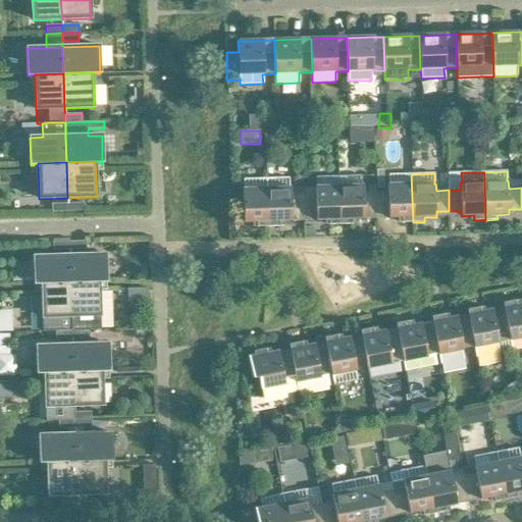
[(413,222),(411,174),(388,174),(388,185),(387,185),(388,192),(375,193),(376,213),(388,213),(388,218),(401,218),(402,222),(413,222)]
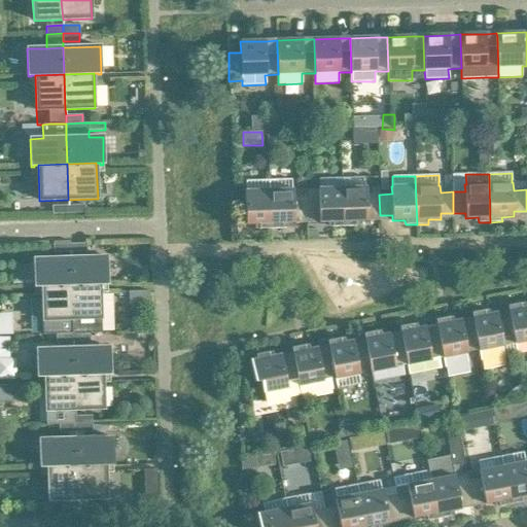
[(380,215),(379,195),(366,195),(366,187),(365,187),(365,177),(342,178),(344,226),(355,226),(355,221),(367,221),(367,216),(380,215)]
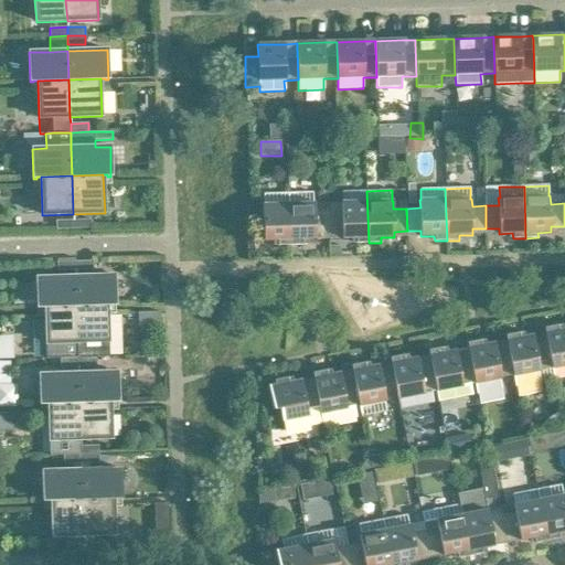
[(341,202),(328,203),(328,211),(329,234),(342,233),(342,238),(355,238),(355,244),(369,243),(366,191),(342,192),(342,202),(341,202)]
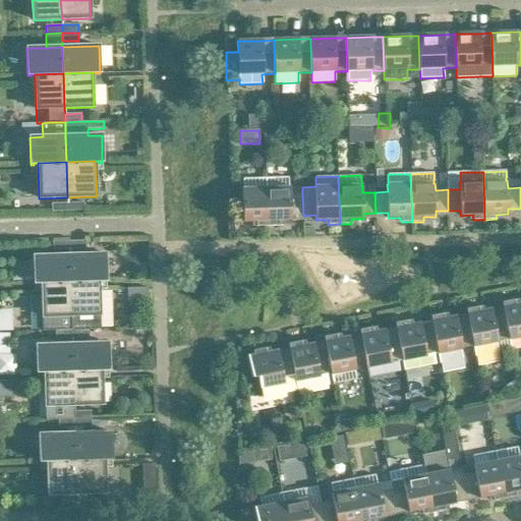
[(268,227),(266,178),(243,179),(243,189),(242,189),(243,223),(255,222),(255,227),(268,227)]
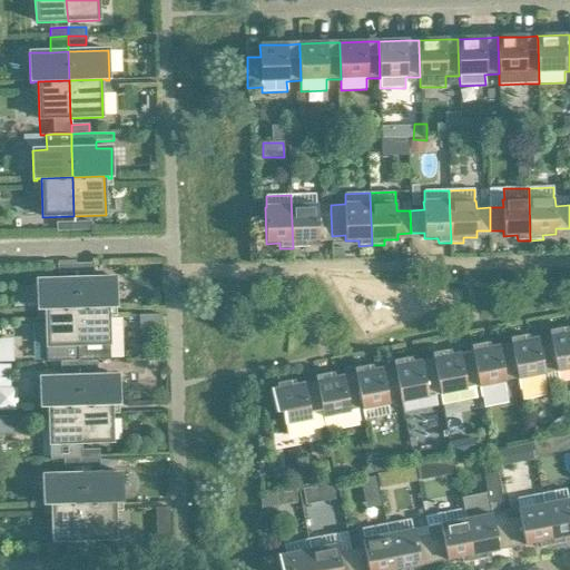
[(332,236),(331,213),(317,213),(317,205),(316,205),(315,195),(291,195),(293,248),(305,247),(305,242),(318,242),(318,236),(332,236)]
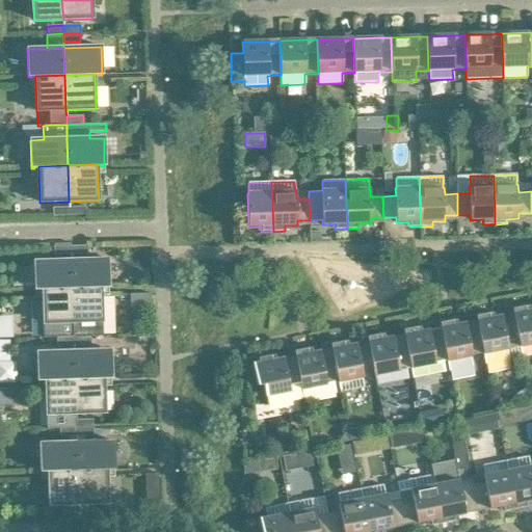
[(70,215),(70,207),(52,208),(53,216),(70,215)]
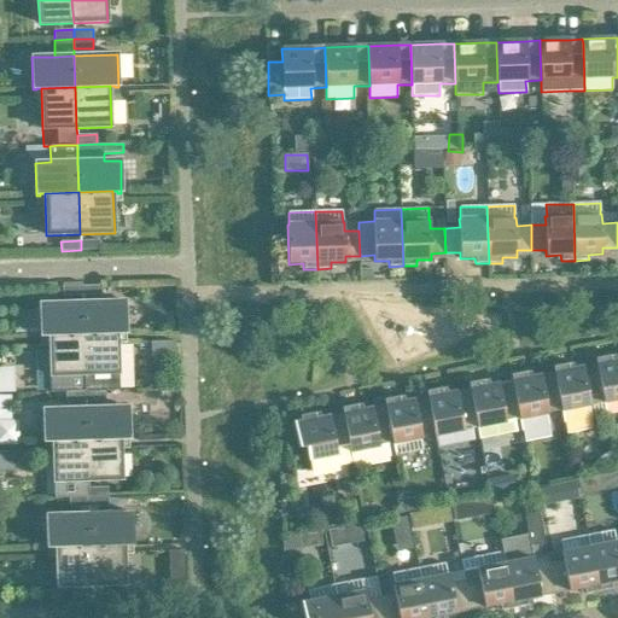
[(100,250),(100,240),(81,240),(81,250),(100,250)]
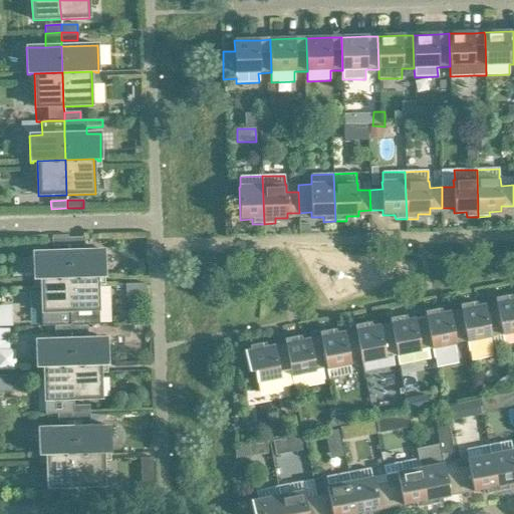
[(68,246),(67,238),(51,239),(52,247),(68,246)]
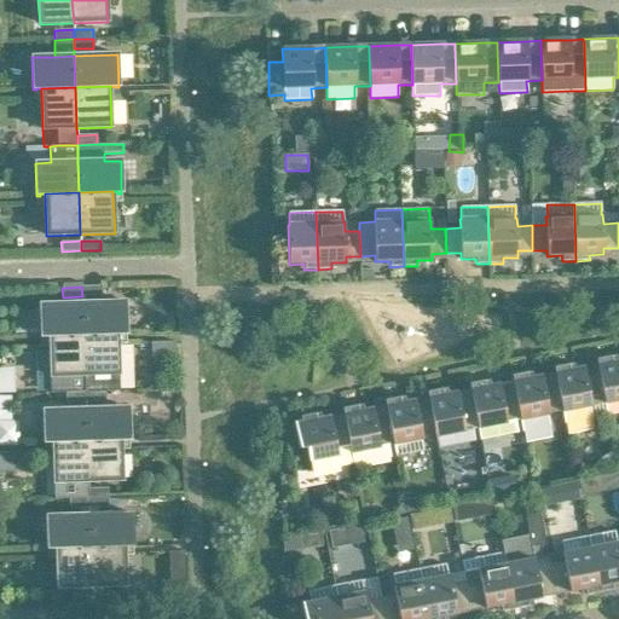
[(102,296),(100,287),(81,287),(82,296),(102,296)]
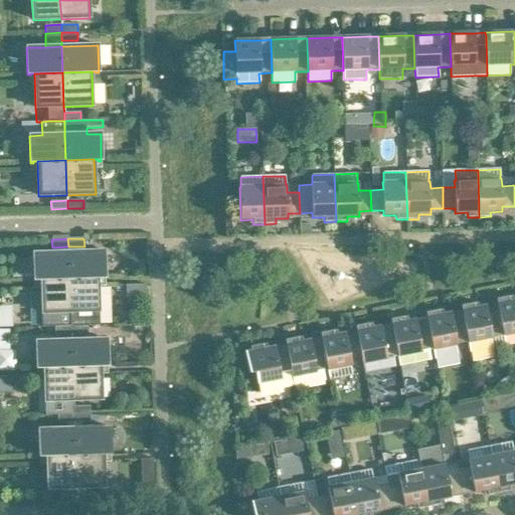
[(105,279),(104,251),(68,252),(69,279),(98,278),(102,278),(102,279),(105,279)]
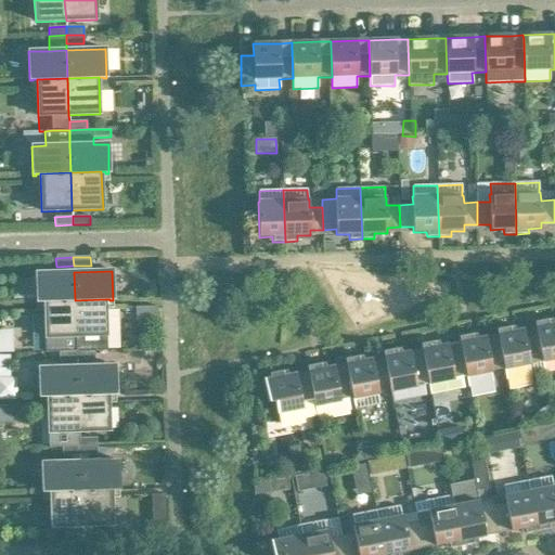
[(75,300),(74,272),(36,273),(37,302),(39,302),(39,301),(44,300),(75,300)]
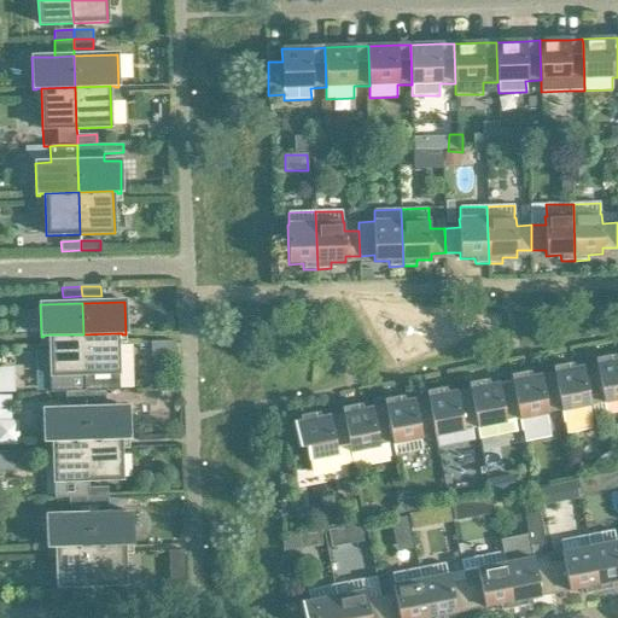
[(117,333),(83,334),(85,392),(104,391),(120,391),(117,333)]
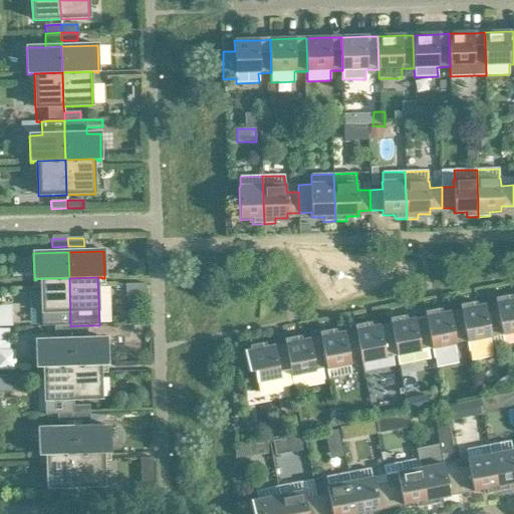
[(70,326),(69,278),(41,278),(42,326),(54,326),(70,326)]
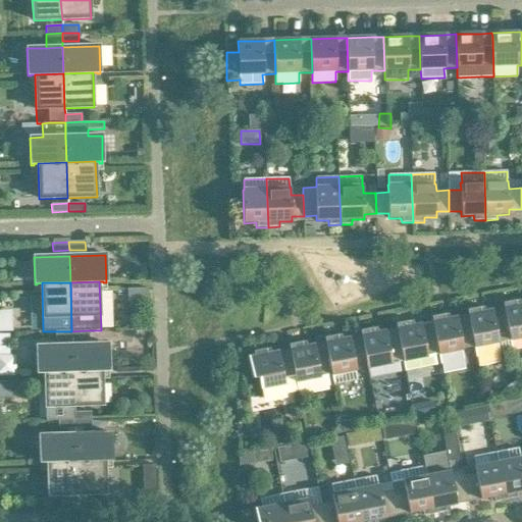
[(148,289),(127,289),(127,301),(148,301),(148,289)]
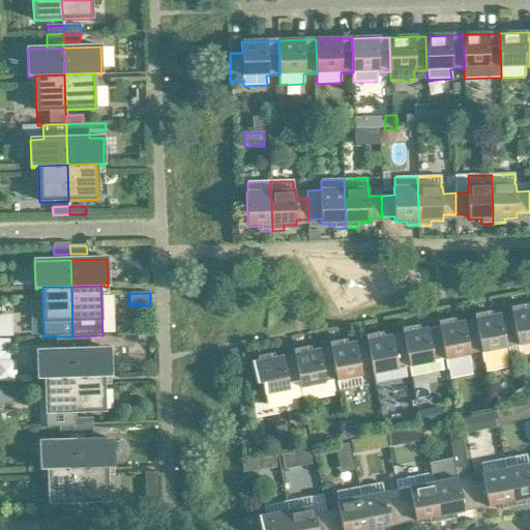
[(523,305),(510,307),(511,313),(517,339),(520,356),(529,353),(529,308),(524,311),(523,305)]
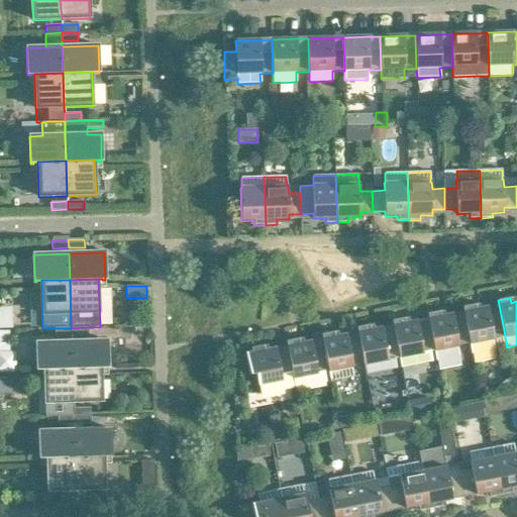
[(504,330),(499,305),(476,309),(475,305),(462,307),(463,312),(469,337),(472,353),(495,349),(493,340),(494,339),(493,332),(504,330)]
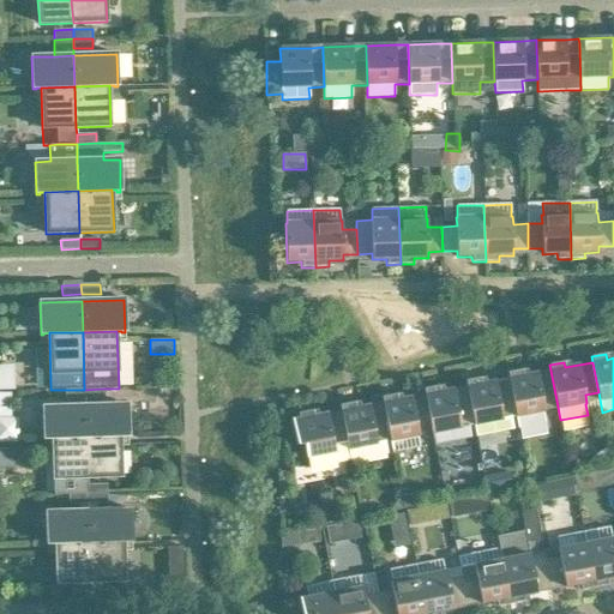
[(0,389),(14,389),(14,365),(0,365),(0,389)]
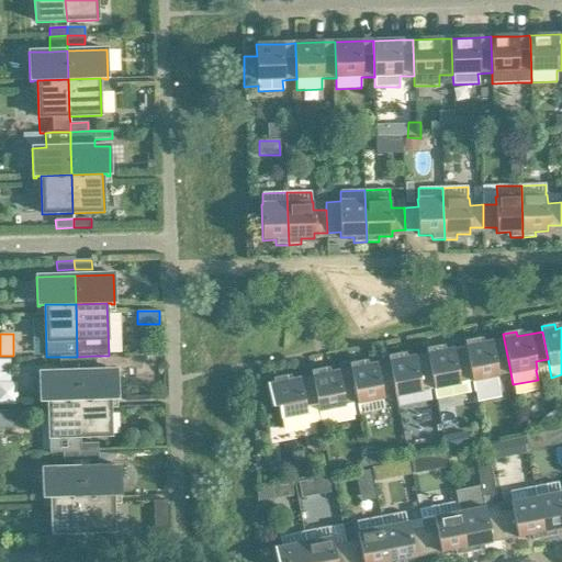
[(509,367),(504,339),(479,344),(478,338),(464,341),(465,347),(472,382),(474,392),(499,388),(497,378),(498,377),(497,369),(509,367)]
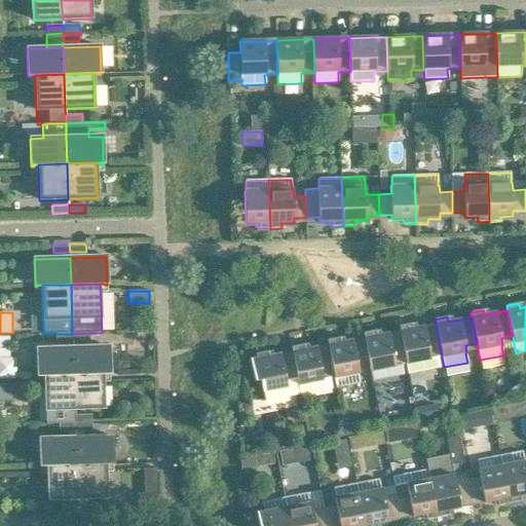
[(442,358),(436,325),(412,329),(411,324),(399,327),(400,331),(405,357),(408,374),(410,374),(412,384),(434,379),(431,369),(440,367),(438,358),(442,358)]
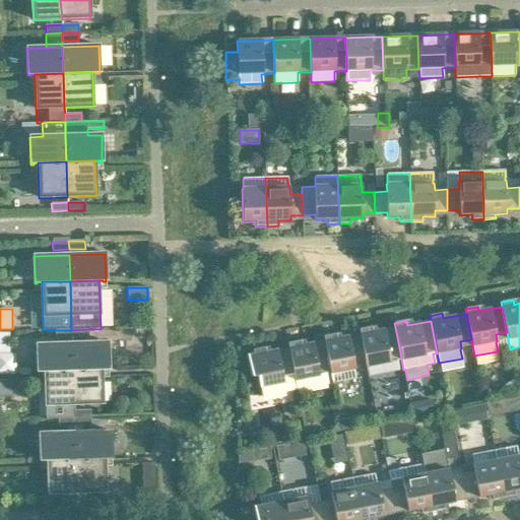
[(400,352),(395,327),(372,332),(371,327),(359,329),(360,334),(365,360),(368,377),(399,371),(396,353),(400,352)]
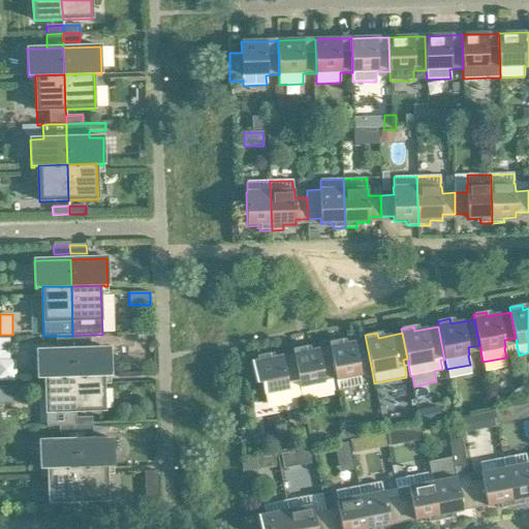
[(90,343),(89,335),(72,336),(73,344),(90,343)]
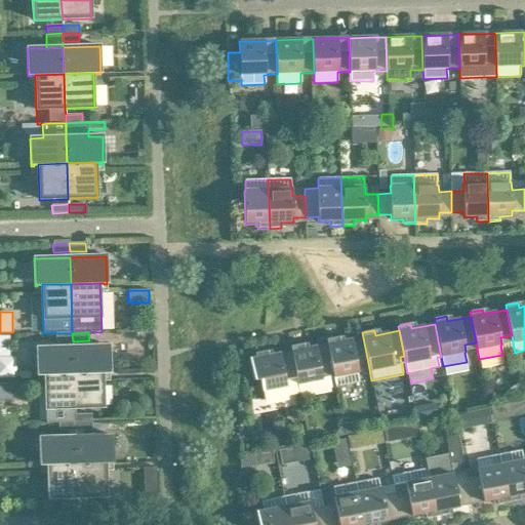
[(73,341),(72,333),(55,333),(56,341),(73,341)]
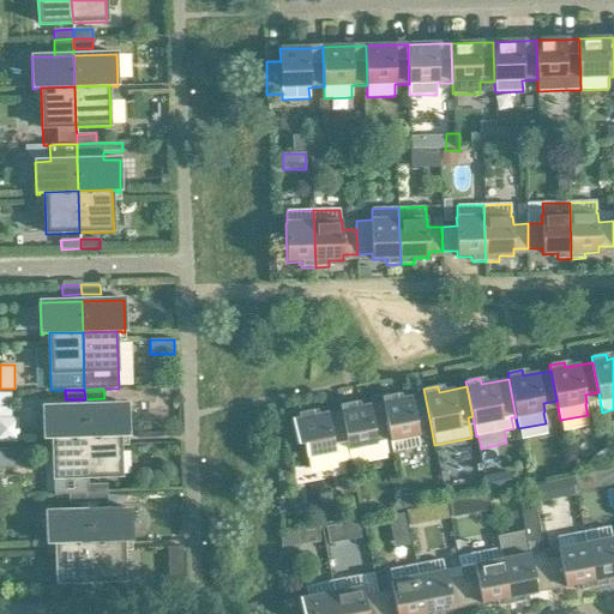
[(431,425),(425,395),(397,401),(396,395),(381,397),(383,403),(390,440),(392,453),(420,447),(417,437),(419,437),(417,427),(431,425)]
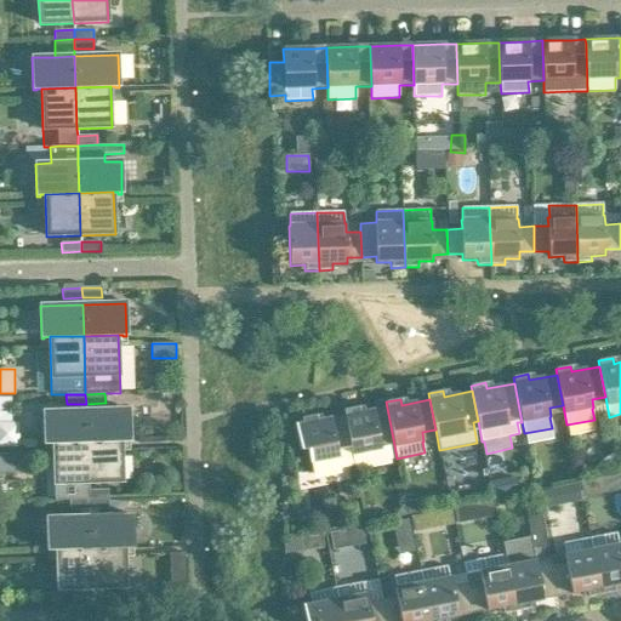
[(394,445),(387,408),(359,412),(358,408),(343,410),(345,416),(353,457),(354,466),(382,461),(382,460),(392,459),(389,446),(394,445)]
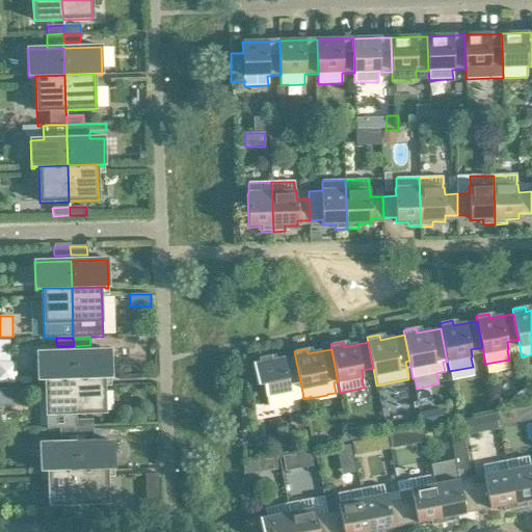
[(111,379),(110,350),(74,351),(75,378),(104,377),(108,377),(108,379),(111,379)]
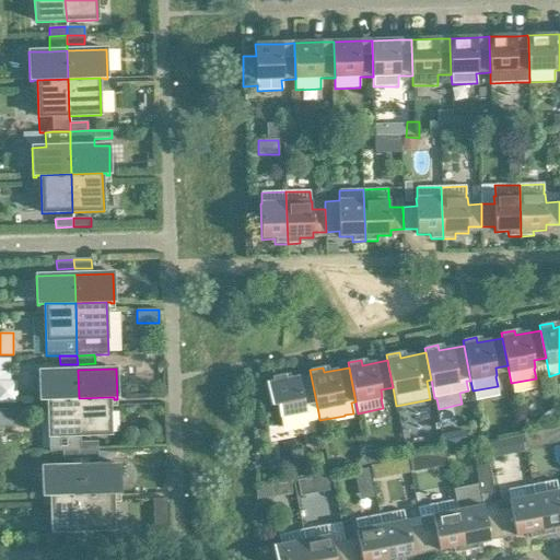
[(79,398),(78,370),(38,371),(39,401),(43,401),(43,399),(47,399),(79,398)]
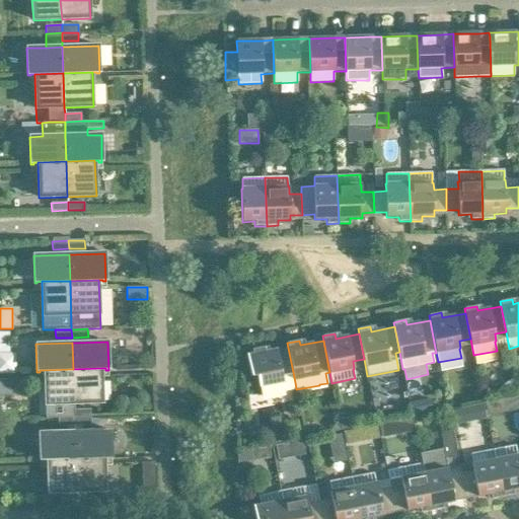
[(295,382),(288,348),(265,352),(264,347),(251,350),(252,355),(247,356),(247,354),(246,354),(250,377),(256,375),(260,387),(261,387),(263,396),(285,392),(284,384),(295,382)]
